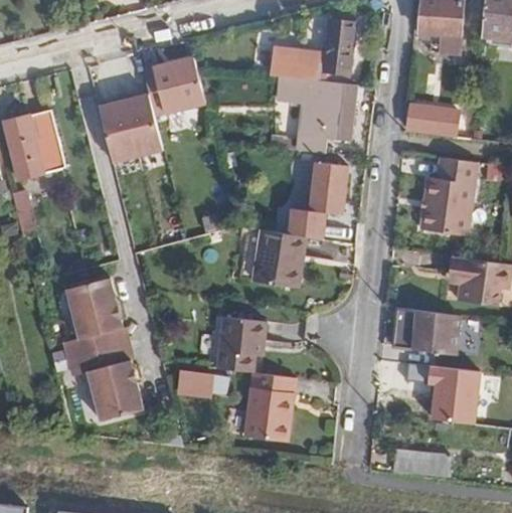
[(457,51),(461,0),(421,0),(419,34),(441,35),(440,50),(457,51)]
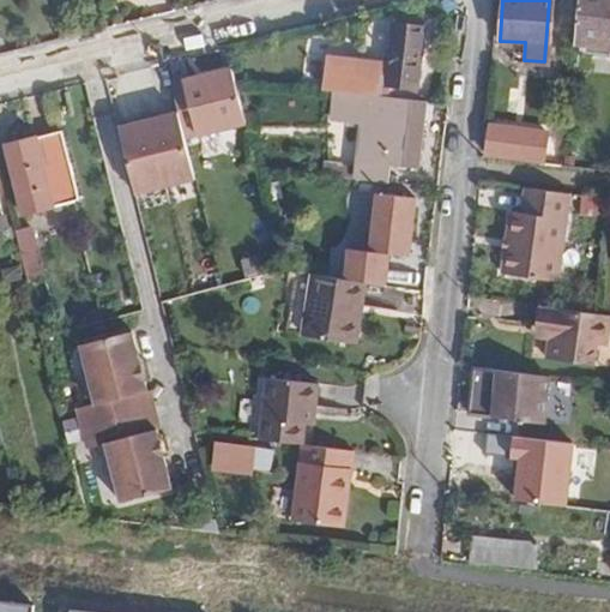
[(577,0),(572,43),(609,48),(609,0),(577,0)]
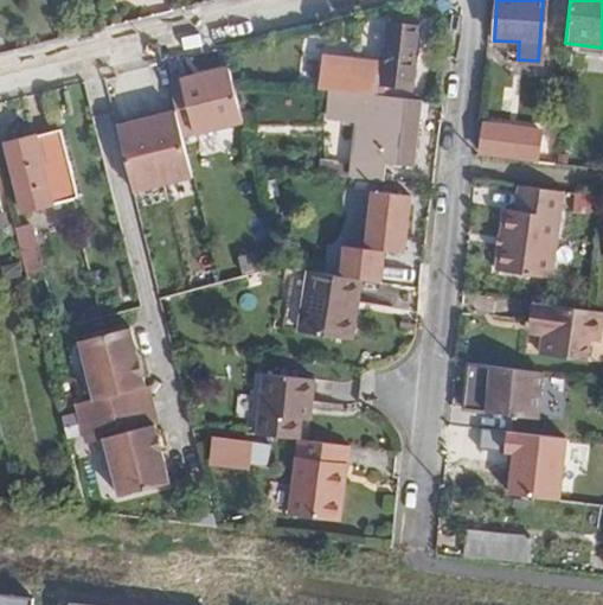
[(329,90),(380,95),(383,83),(411,87),(419,33),(391,29),(385,67),(322,58),(318,90),(329,90)]
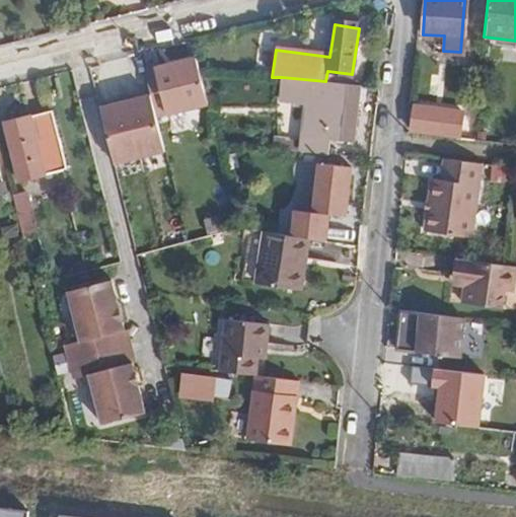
[(197,71),(194,59),(144,72),(156,117),(205,103),(197,71)]
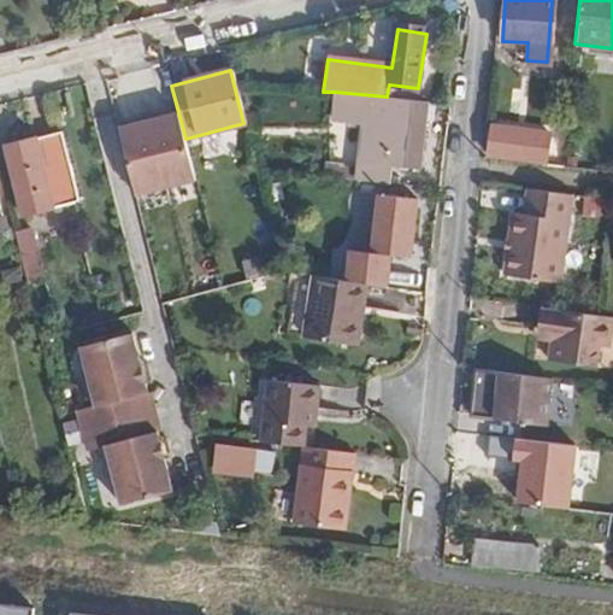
[(165,160),(147,89),(113,98),(133,170),(129,171),(135,194),(169,186),(163,160),(165,160)]
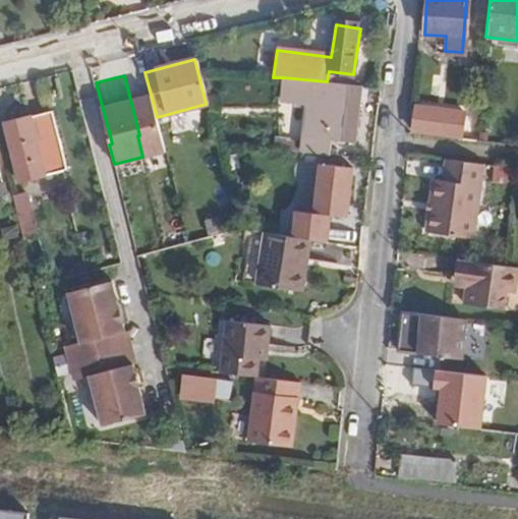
[(298,151),(329,154),(330,138),(352,141),(358,95),(359,84),(327,81),(283,77),(279,102),(304,105),(299,140),(298,151)]
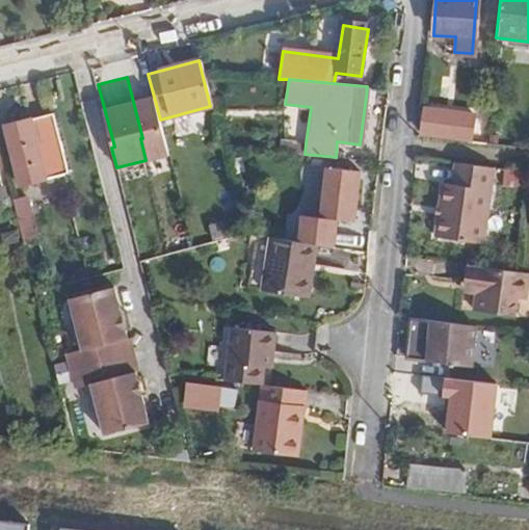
[(424,108),(421,136),(470,141),(473,114),(424,108)]
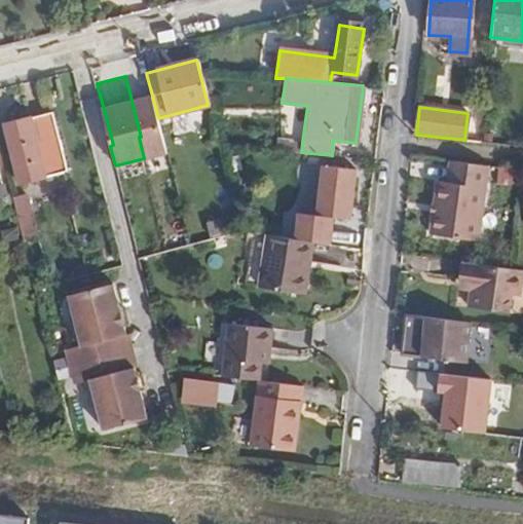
[(19,182),(60,171),(46,113),(3,123),(19,182)]
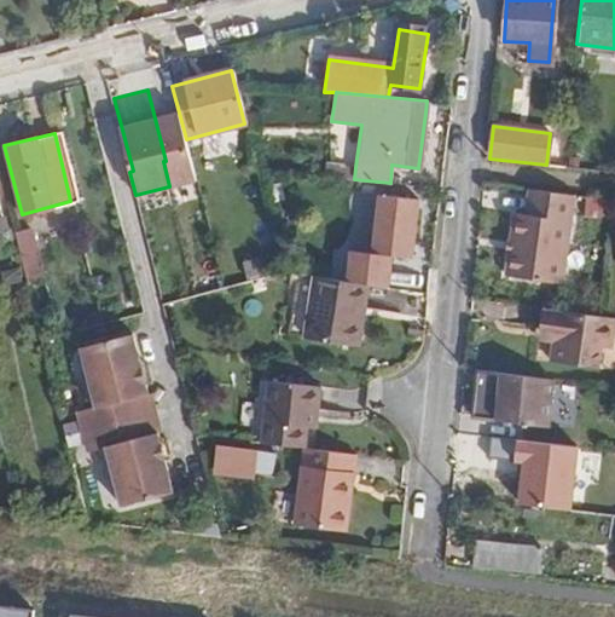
[(177,188),(197,184),(190,155),(170,159),(177,188)]
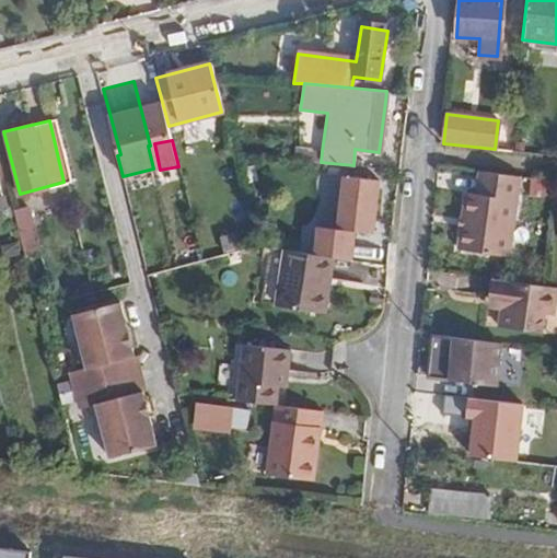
[(456,246),(498,253),(507,255),(518,174),(508,172),(478,169),(477,169),(475,192),(464,190),(456,246)]
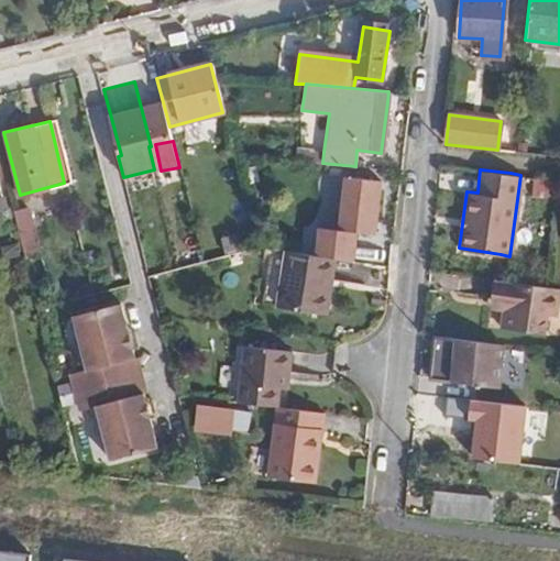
[(373,234),(379,179),(344,176),(341,206),(333,205),(327,250),(347,252),(350,232),(373,234)]
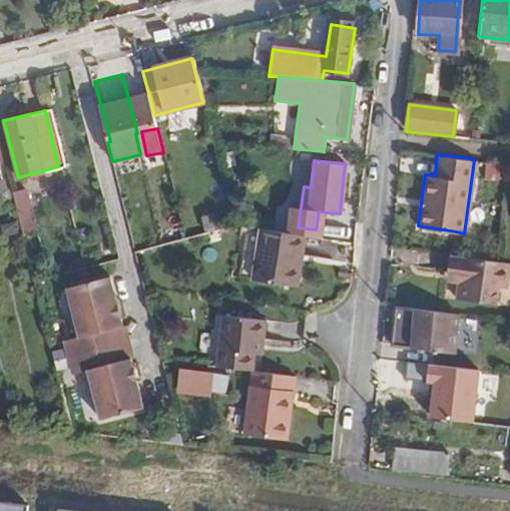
[(482,174),(505,177),(507,162),(483,160),(482,174)]
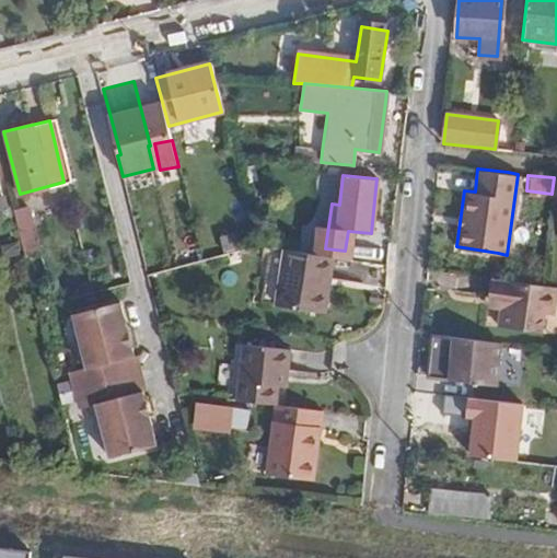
[(35,237),(27,206),(13,209),(22,241),(35,237)]
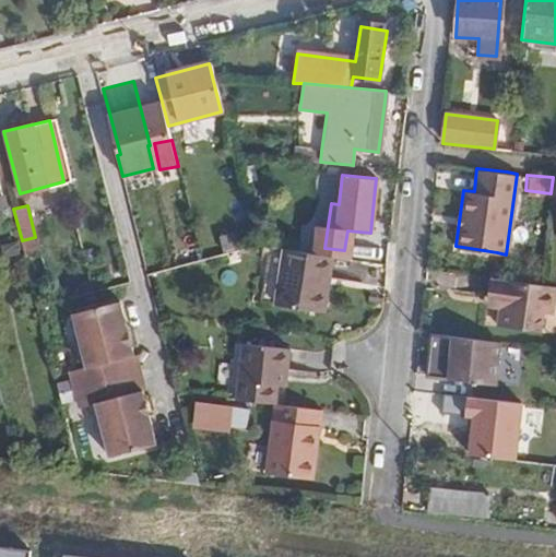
[(241,245),(238,232),(219,237),(222,249),(241,245)]
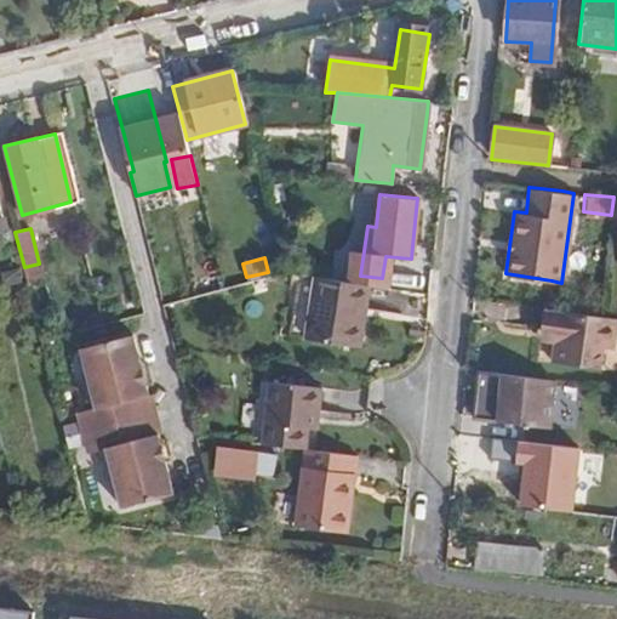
[(359,347),(370,285),(315,276),(304,339),(359,347)]
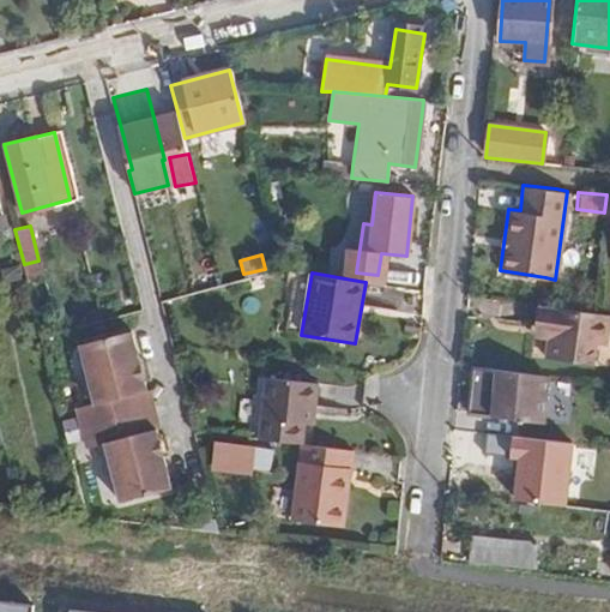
[(604,345),(608,317),(595,315),(542,307),(537,306),(536,327),(550,329),(549,337),(547,359),(592,365),(596,343),(604,345)]
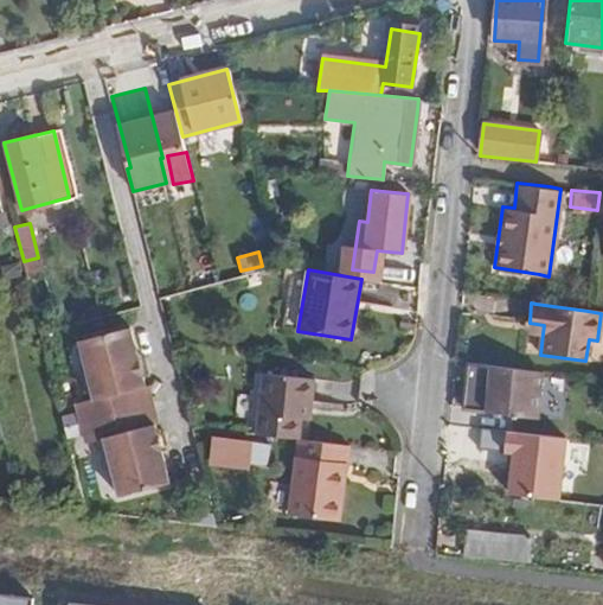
[(101,439),(115,497),(166,484),(151,425),(146,426),(136,390),(142,388),(127,329),(76,342),(91,400),(74,405),(84,444),(101,439)]
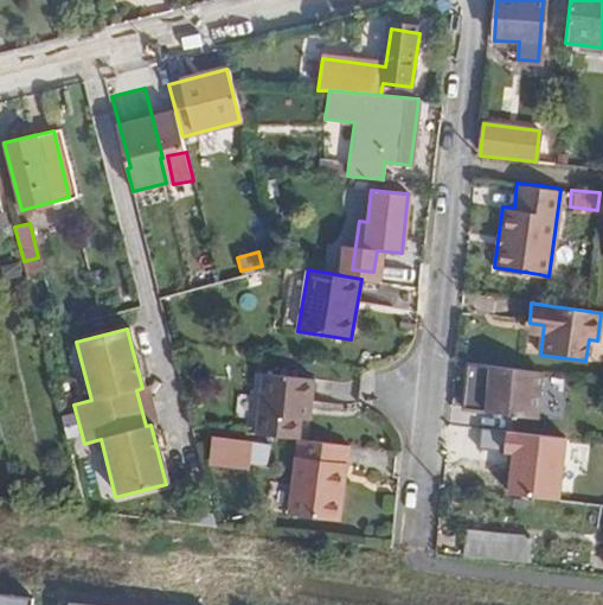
[(537,419),(540,370),(466,362),(461,409),(537,419)]
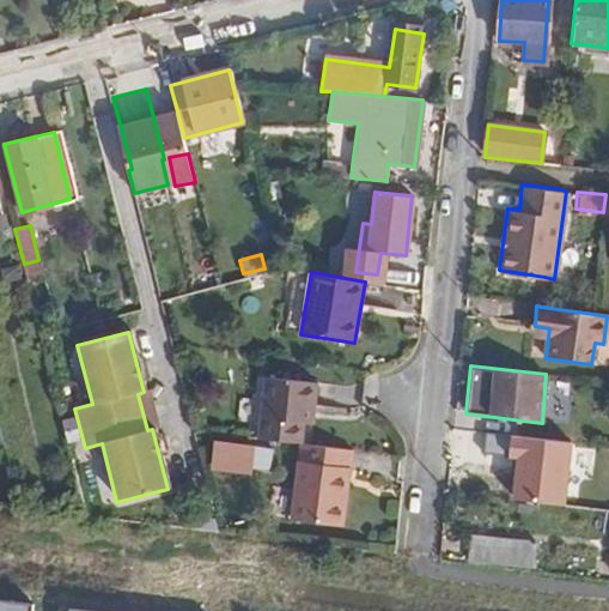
[(257,437),(300,443),(302,424),(311,424),(315,383),(265,377),(257,437)]
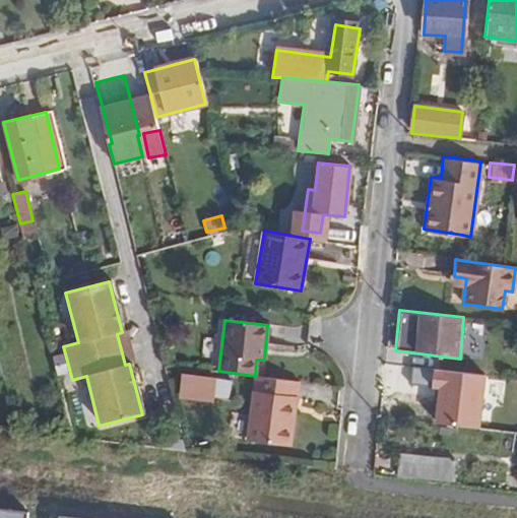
[(483,374),(410,366),(408,383),(440,387),(436,421),(477,426),(483,374)]
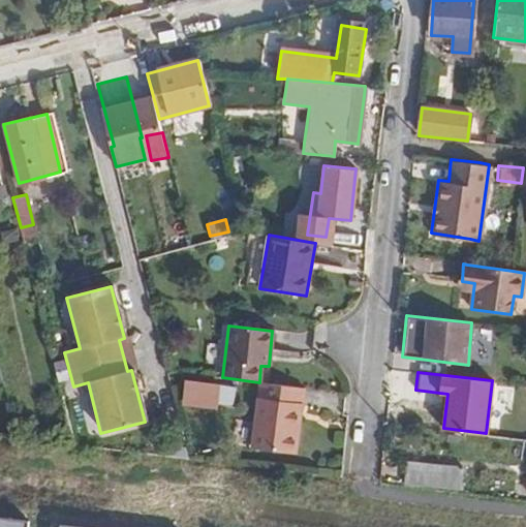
[(234,406),(236,388),(185,381),(183,403),(217,407),(218,404),(234,406)]
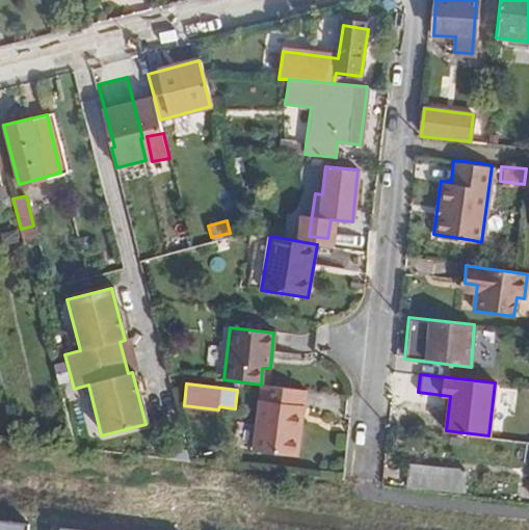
[(294,455),(305,392),(261,385),(249,448),(294,455)]
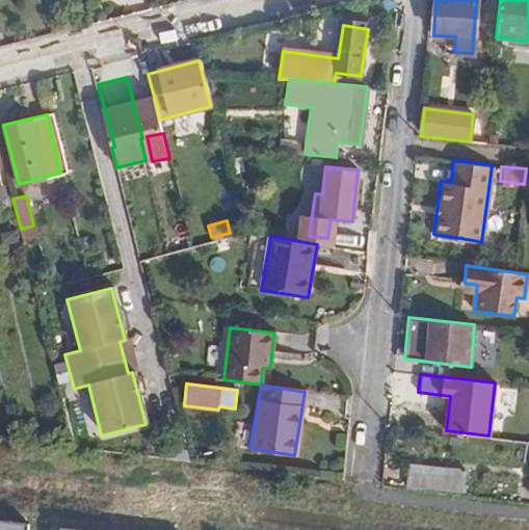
[(407,464),(406,486),(425,488),(464,492),(466,468),(407,464)]
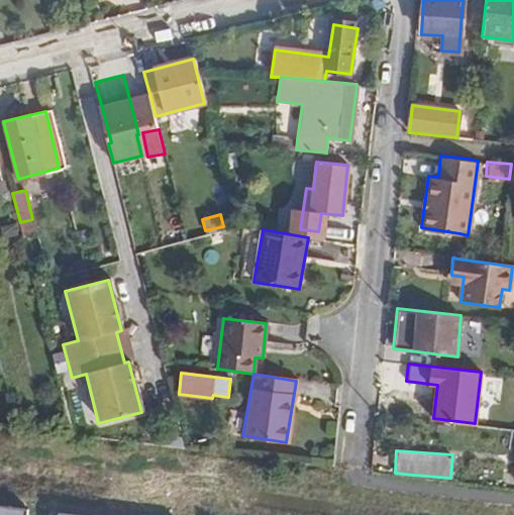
[(0,514),(24,514),(25,507),(0,503),(0,514)]
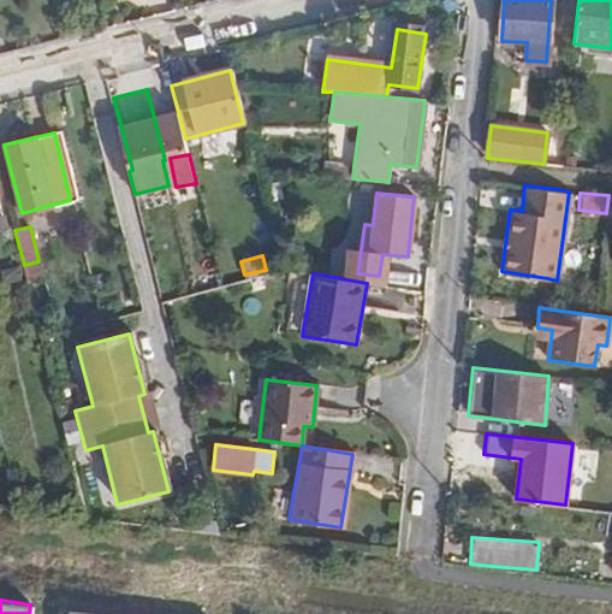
All buildings are outlined.
